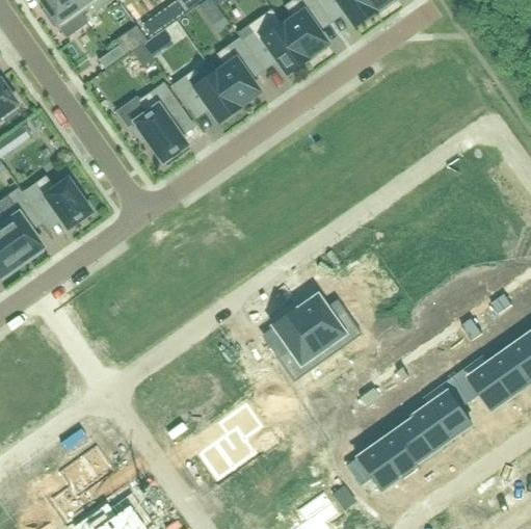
[(40,0),(50,14),(47,16),(53,25),(56,23),(59,27),(81,11),(72,0),(40,0)]
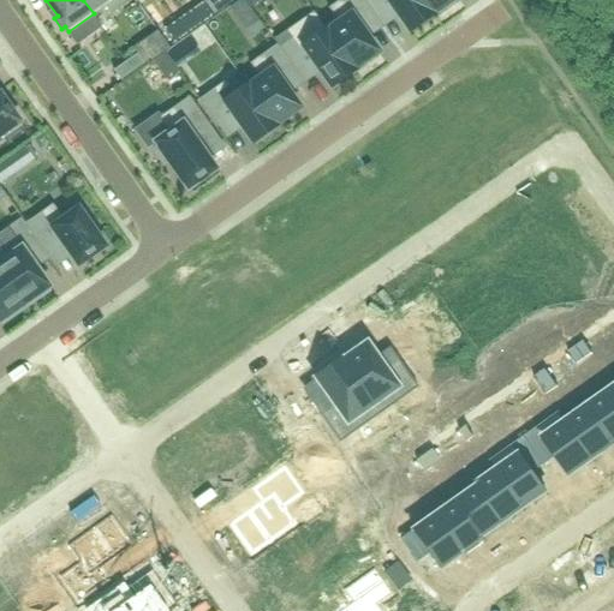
[(83,0),(94,13),(113,0),(120,0),(123,4),(127,0),(83,0)]
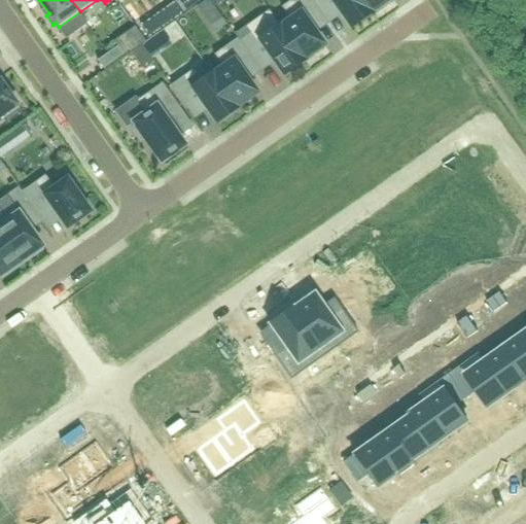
[(200,0),(177,0),(184,10),(200,0)]
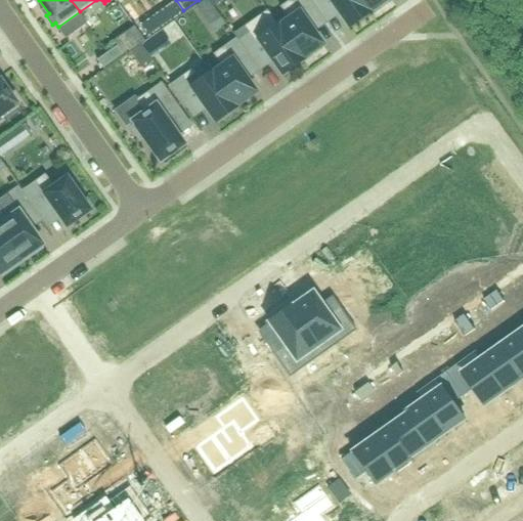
[(289,16),(278,24),(302,57),(322,43),(309,25),(321,15),(310,0),(287,0),(279,5),(289,16)]
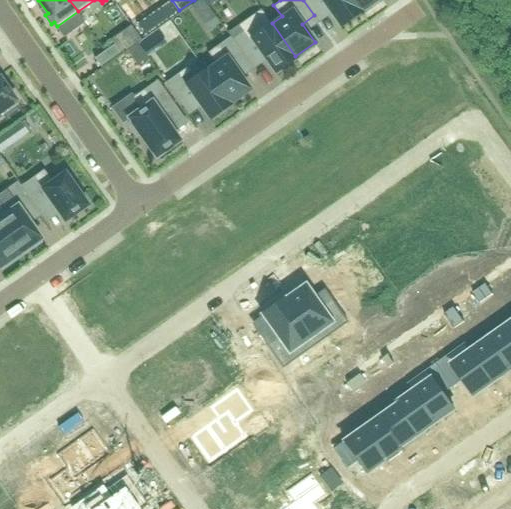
[(303,0),(314,15),(327,6),(341,26),(362,11),(361,10),(353,0),(303,0)]
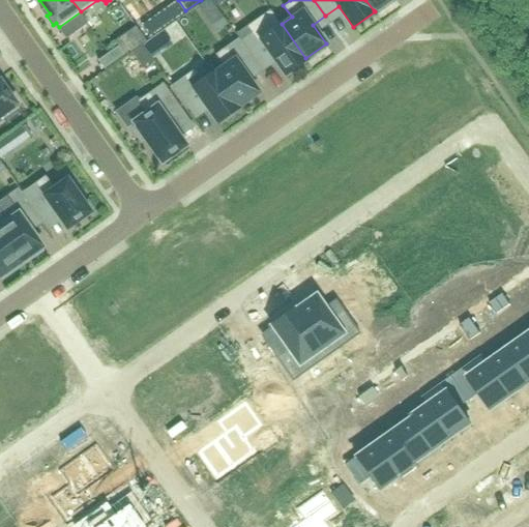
[(365,0),(374,10),(387,0),(365,0)]
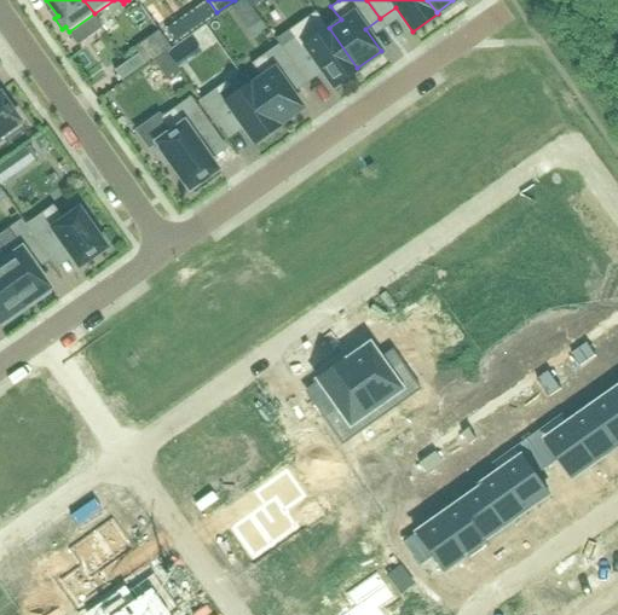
[(357,68),(329,28),(316,10),(276,38),(279,42),(301,74),(316,63),(333,87),(358,69),(357,68)]
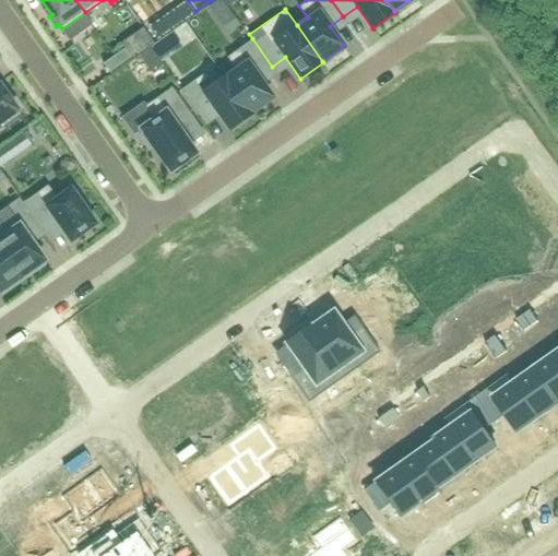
[(176,24),(167,12),(151,24),(159,36),(176,24)]
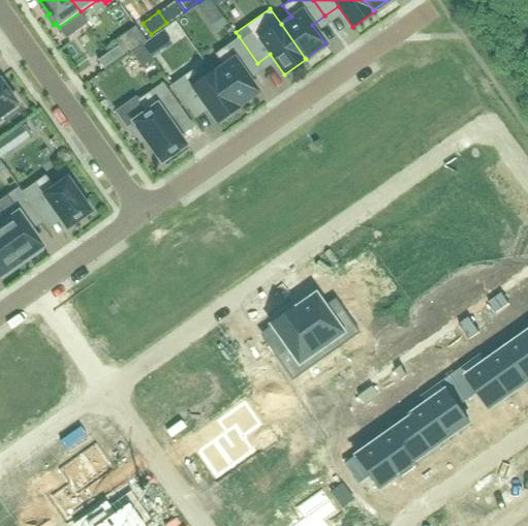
[(245,72),(257,63),(239,36),(215,53),(223,65),(214,72),(238,106),(258,92),(245,72)]
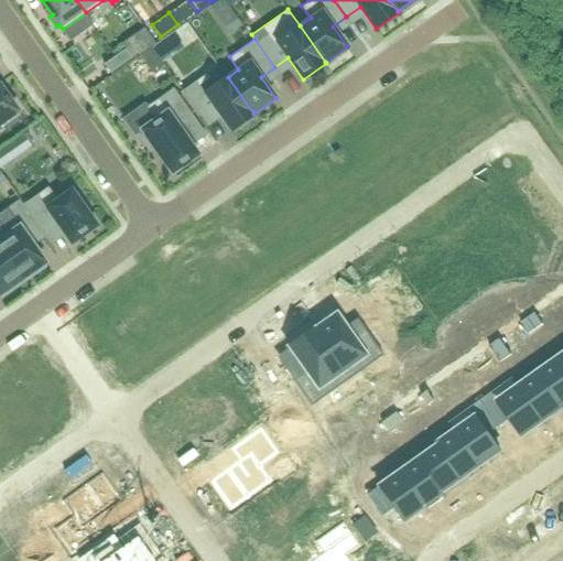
[(165,65),(151,45),(139,53),(153,73),(165,65)]
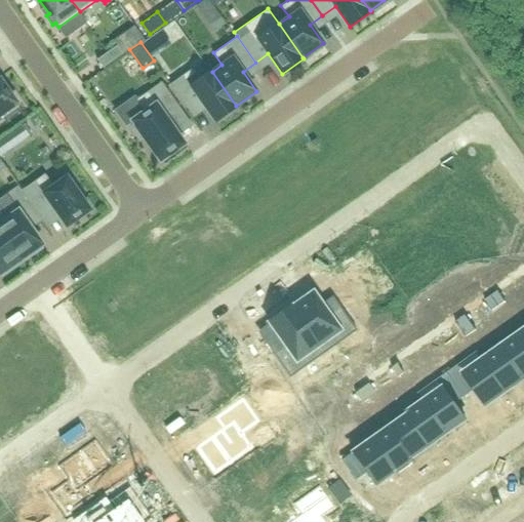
[(96,58),(103,69),(123,54),(117,44),(96,58)]
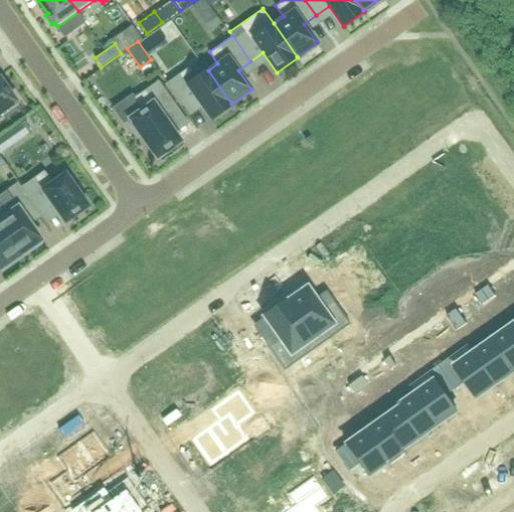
[(231,104),(208,70),(207,69),(196,76),(189,66),(166,81),(185,108),(197,100),(211,119),(232,105),(231,104)]
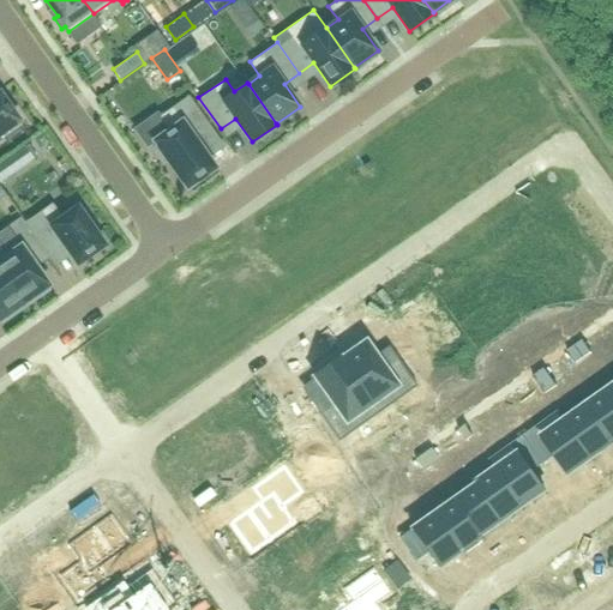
[(2,95),(0,91),(0,138),(1,138),(0,136),(0,133),(19,120),(11,108),(13,106),(5,92),(2,95)]
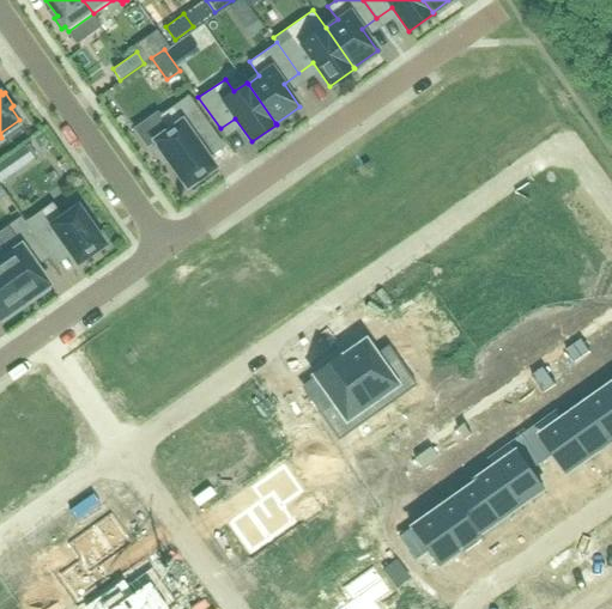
[(216,168),(194,138),(211,126),(189,93),(159,115),(169,129),(153,140),(157,144),(153,146),(164,160),(167,159),(187,187),(216,168)]
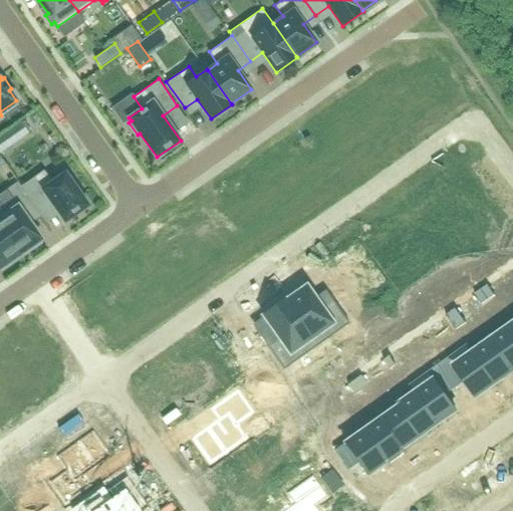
[(0,151),(12,143),(5,132),(0,135),(0,151)]
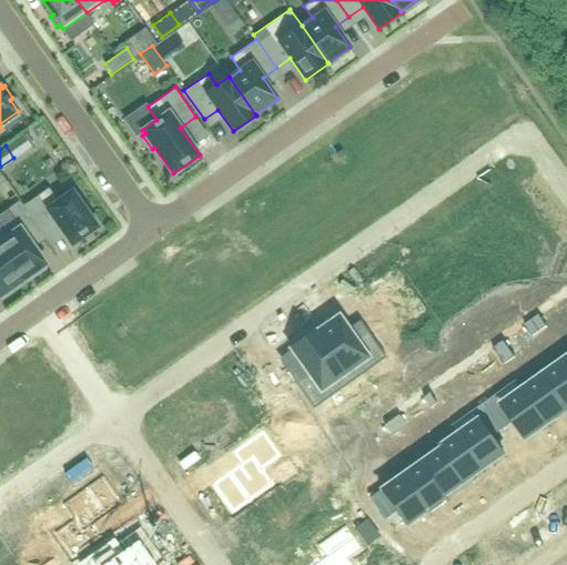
[(49,187),(23,204),(41,230),(54,221),(72,244),(98,226),(84,208),(88,205),(78,192),(76,193),(72,190),(58,200),(49,187)]
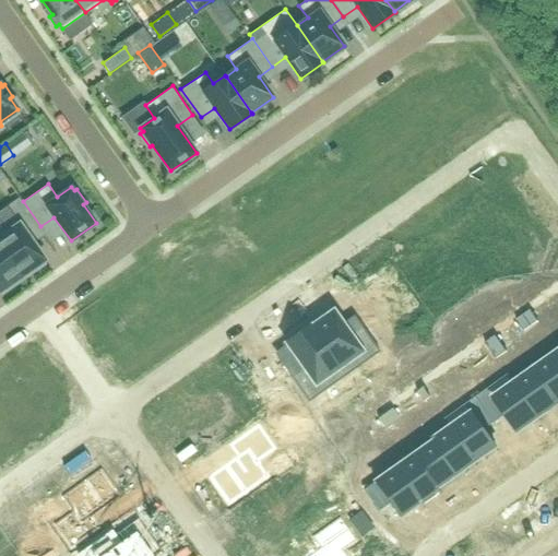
[(491,196),(469,212),(498,255),(520,238),(523,243),(536,233),(515,202),(502,211),(491,196)]
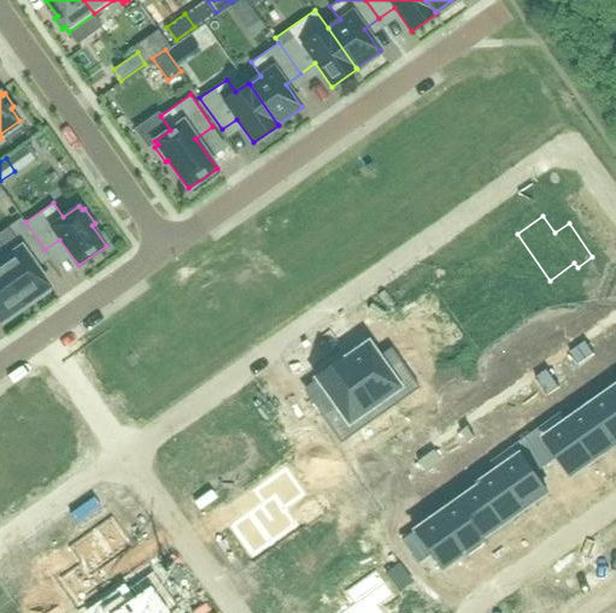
[(47,252),(45,249),(25,222),(22,217),(0,231),(0,242),(6,251),(0,253),(0,269),(27,307),(50,290),(47,287),(50,286),(33,263),(47,252)]
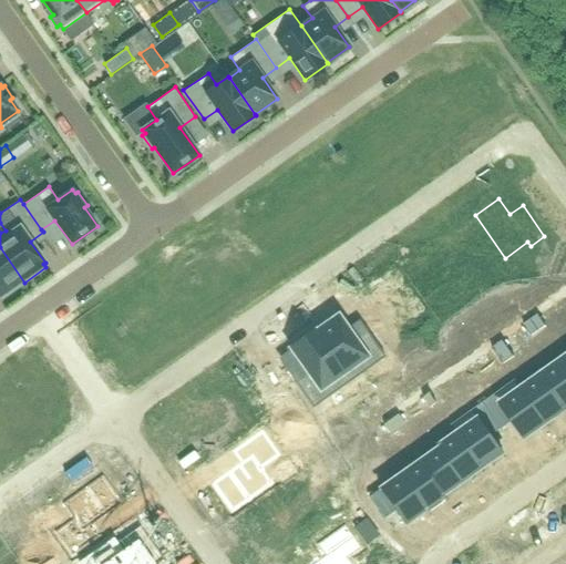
[(24,283),(0,247),(0,295),(2,297),(24,283)]
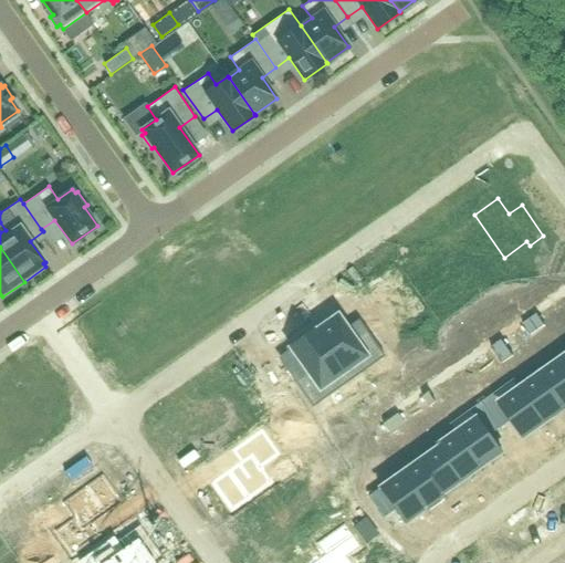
[(539,313),(532,318),(539,329),(546,324),(539,313)]
